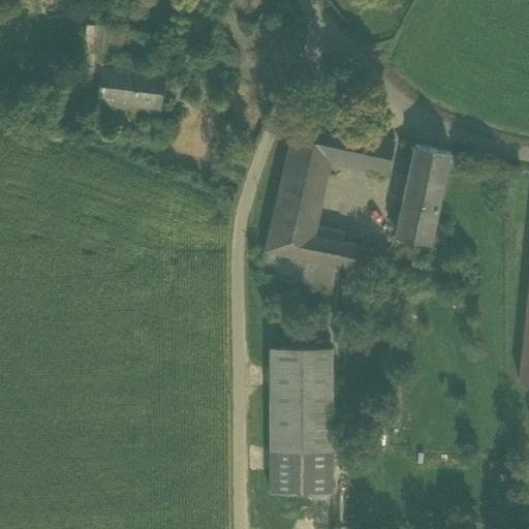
[(84,52),(98,53),(100,27),(87,26),(84,52)]
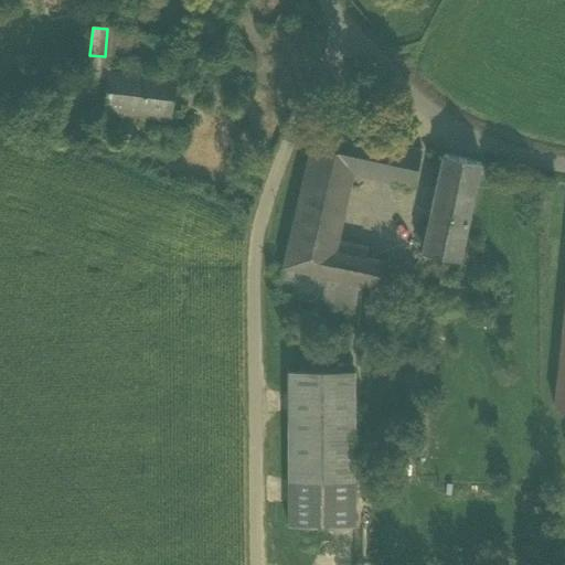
[(104,110),(170,121),(176,78),(108,70),(104,110)]
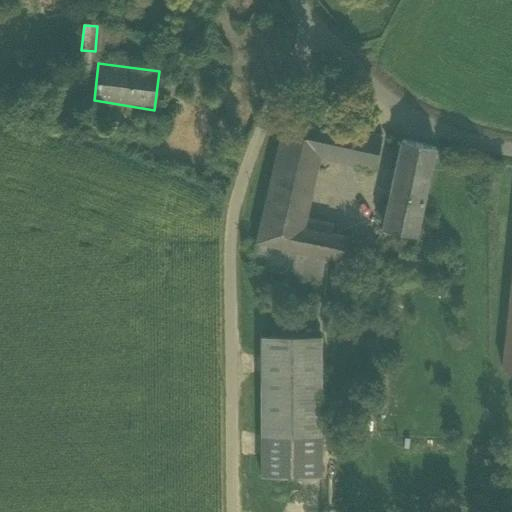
[(255,243),(256,243),(326,257),(342,261),(347,239),(347,237),(303,227),(319,155),(340,159),(346,128),(285,114),(255,243)]
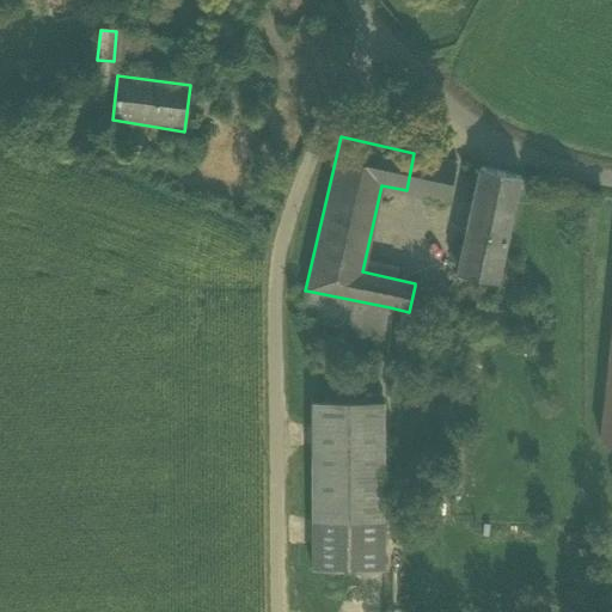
[(432,157),(414,153),(407,190),(422,194),(432,157)]
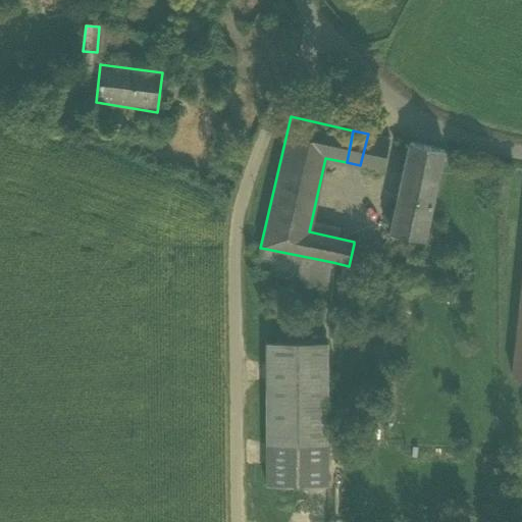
[(388,139),(368,134),(360,165),(381,170),(388,139)]
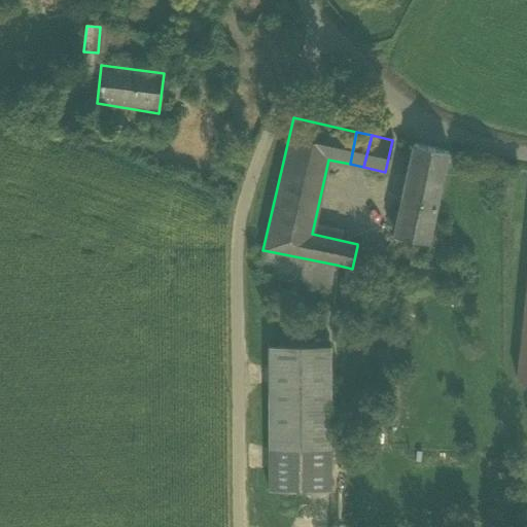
[(400,199),(436,207),(449,151),(413,144),(400,199)]
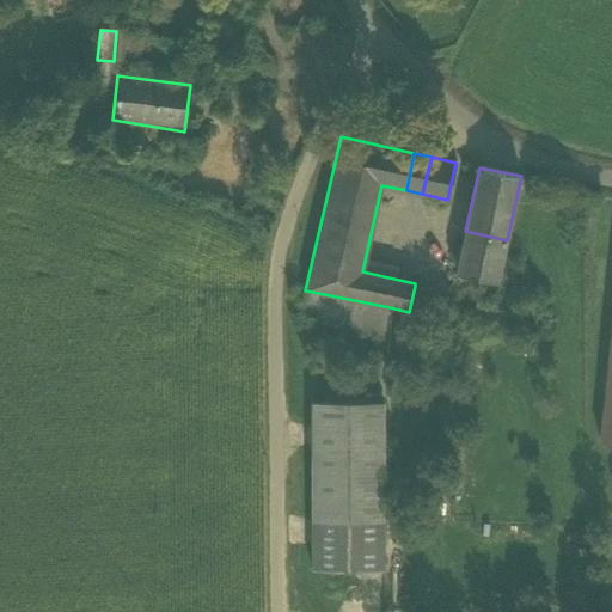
[(465,231),(461,249),(459,259),(457,274),(481,280),(497,283),(507,240),(465,231)]
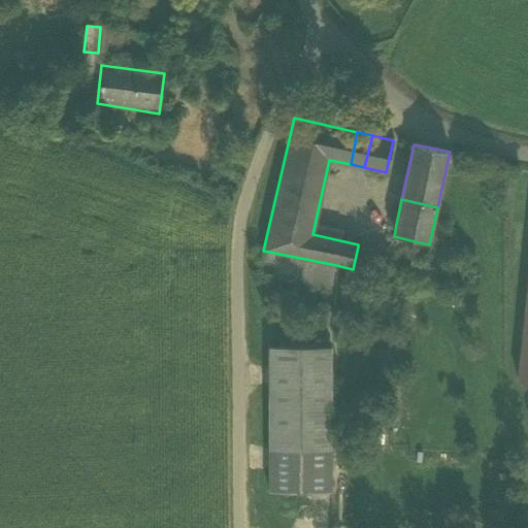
[(388,223),(396,224),(398,215),(390,212),(388,223)]
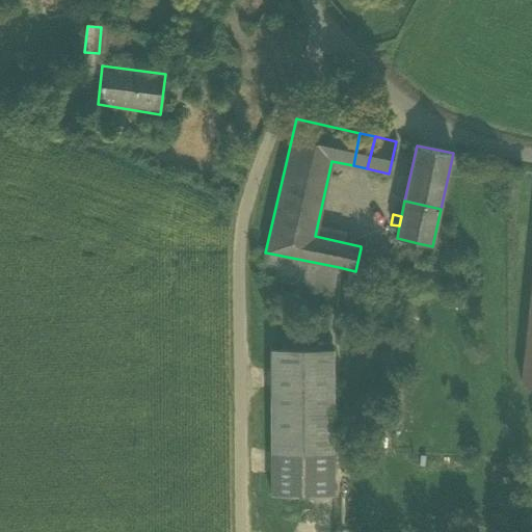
[(424,286),(432,246),(418,243),(409,283),(424,286)]
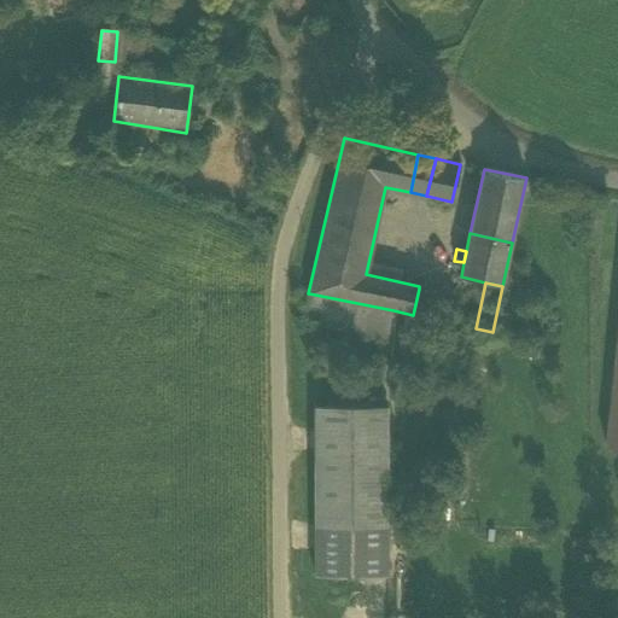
[(445,295),(419,289),(413,315),(441,321),(445,295)]
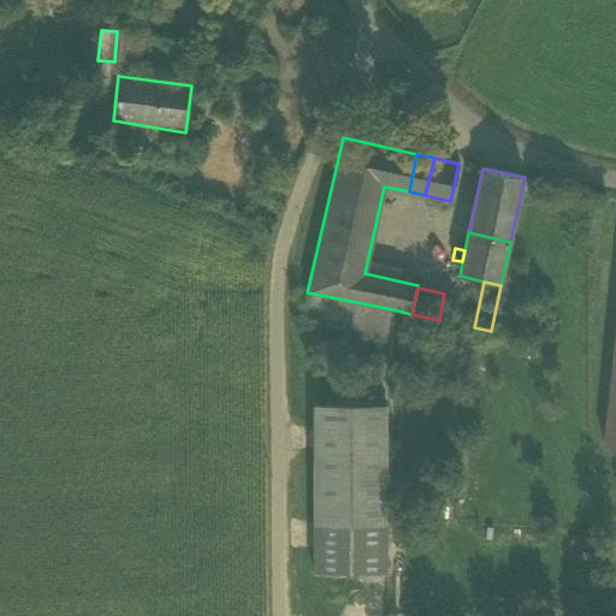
[(386,338),(392,309),(308,292),(303,321),(386,338)]
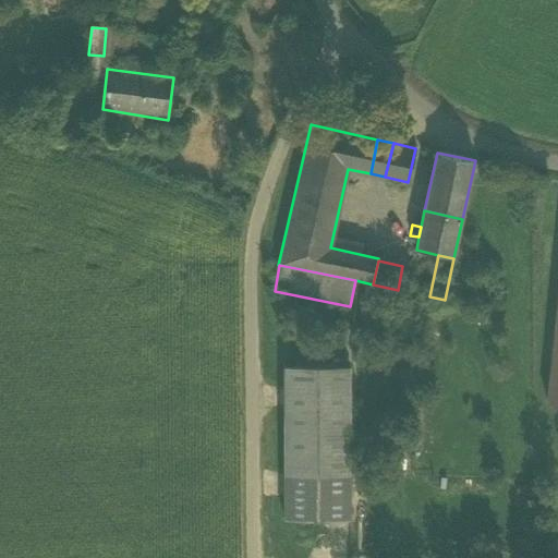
[(283,366),(284,475),(350,475),(349,366),(283,366)]
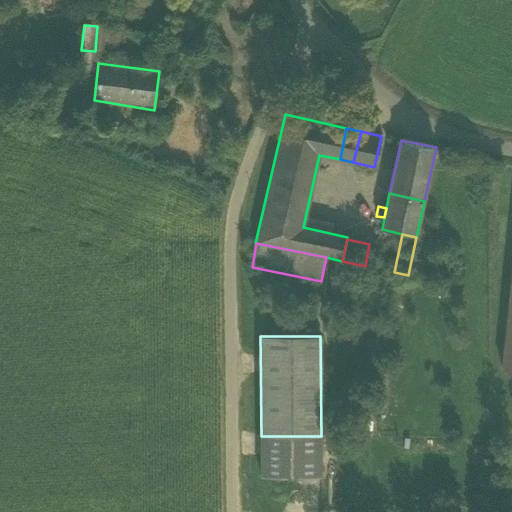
[(321,476),(321,436),(261,436),(261,476),(321,476)]
